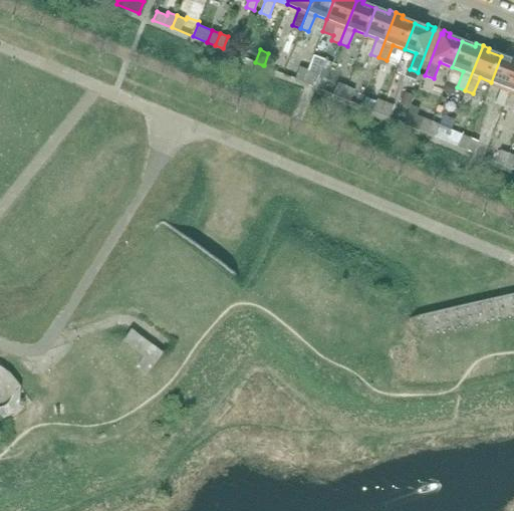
[(307,68),(303,81),(322,88),(333,59),(314,52),(311,60),(307,68)]
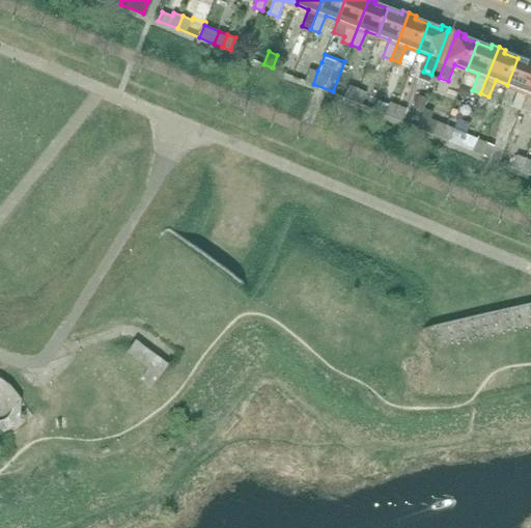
[(281,71),(286,58),(277,55),(273,67),(281,71)]
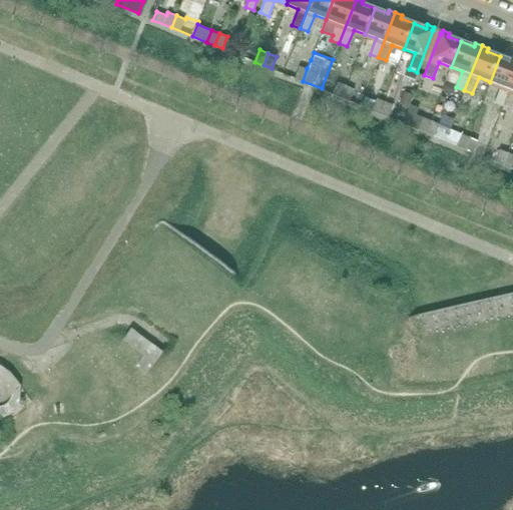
[(512,59),(512,61),(500,56),(490,82),(501,86),(495,102),(503,105),(512,78),(512,59)]
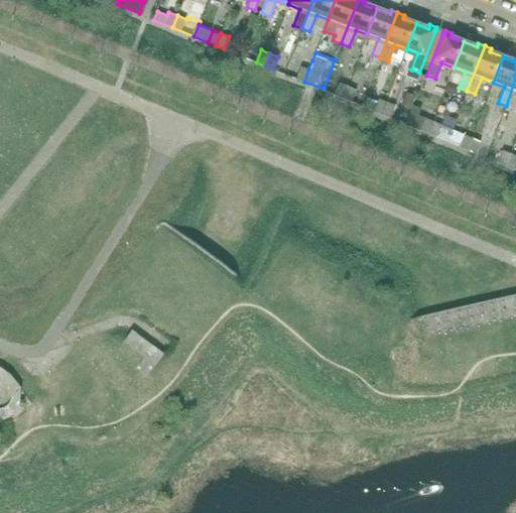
[(308,69),(312,60),(303,57),(295,79),(303,82),(304,82),(308,69)]
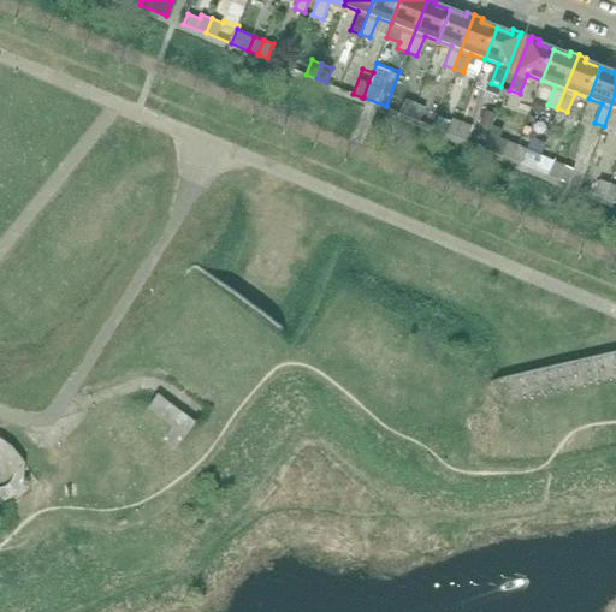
[(615,94),(604,126),(614,130),(615,124),(615,94)]
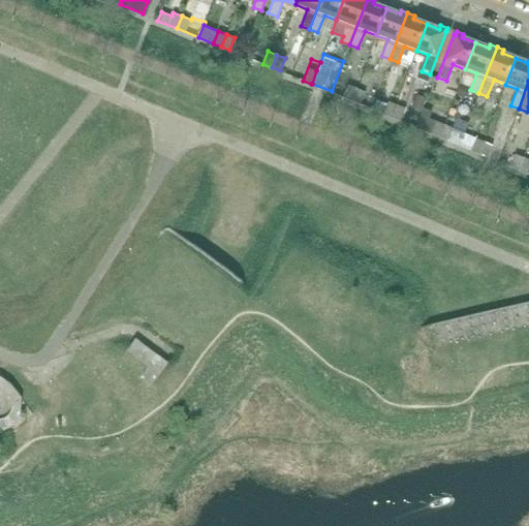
[(351,100),(356,88),(347,85),(343,97),(351,100)]
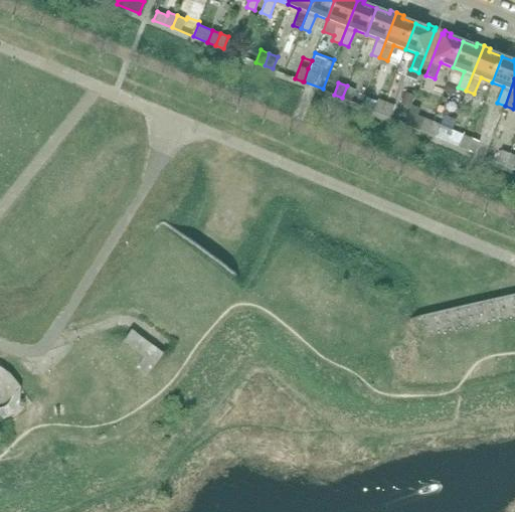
[(347,86),(342,98),(350,101),(355,89),(347,86)]
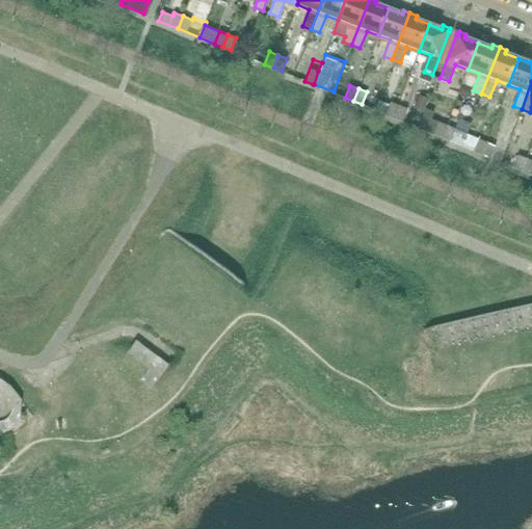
[(423,110),(428,99),(419,95),(415,107),(423,110)]
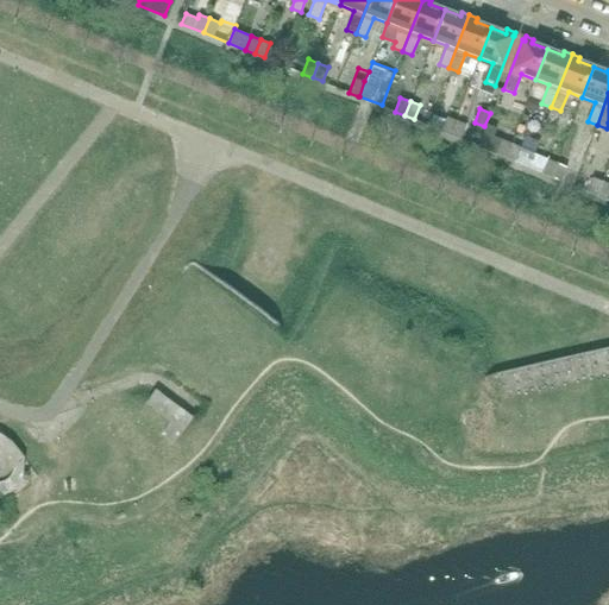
[(450,134),(456,120),(446,117),(440,131),(450,134)]
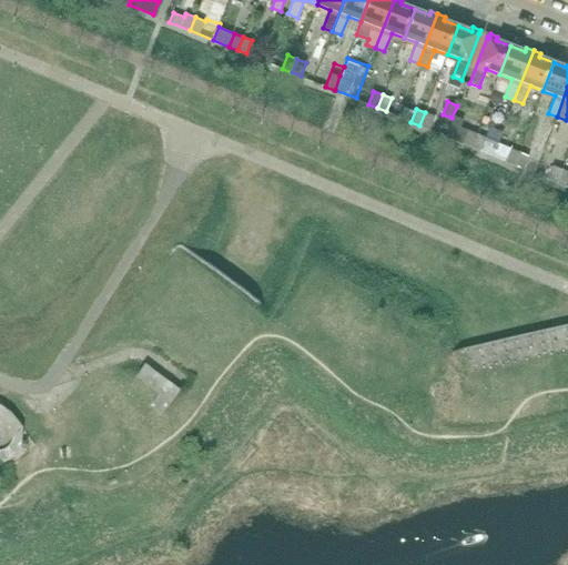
[(425,112),(419,125),(428,129),(434,117),(425,112)]
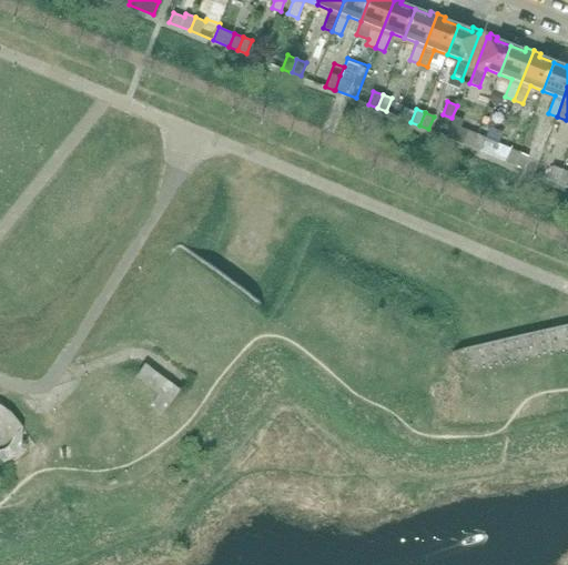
[(476,134),(476,133),(468,130),(463,143),(472,147),(476,134)]
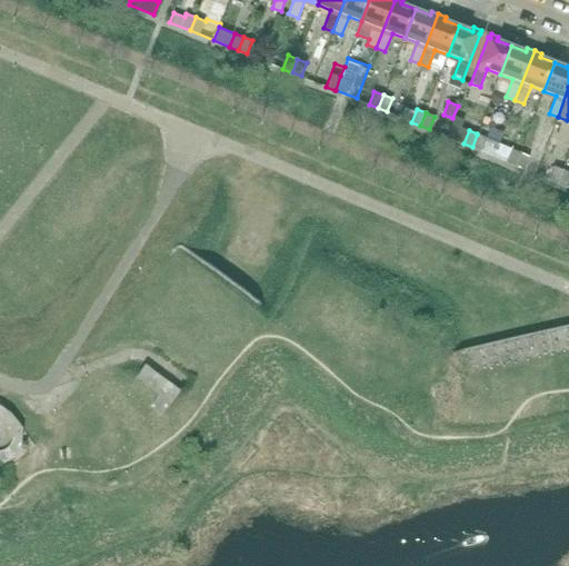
[(493,156),(500,140),(488,136),(488,138),(477,135),(472,147),(493,156)]
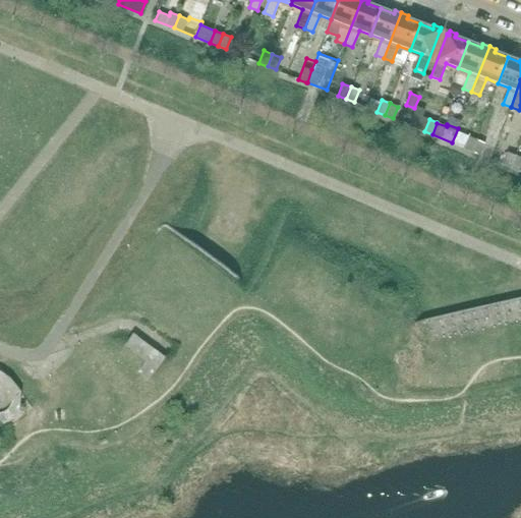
[(458,128),(452,142),(463,148),(468,135),(469,133),(458,128)]
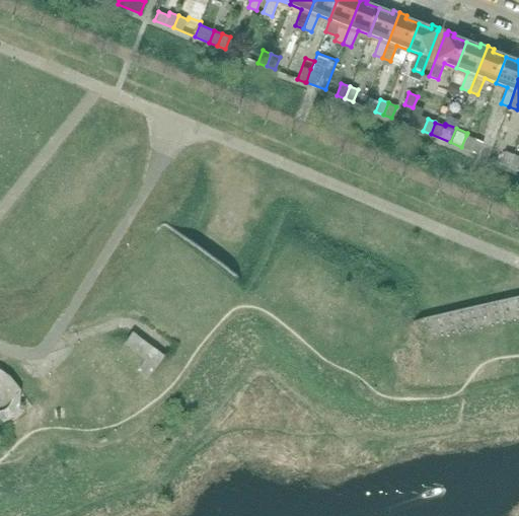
[(469,150),(474,138),(466,135),(461,147),(469,150)]
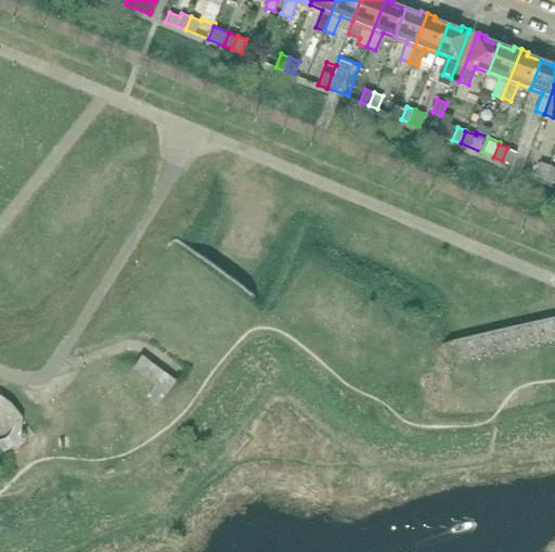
[(507,148),(502,161),(511,165),(516,152),(507,148)]
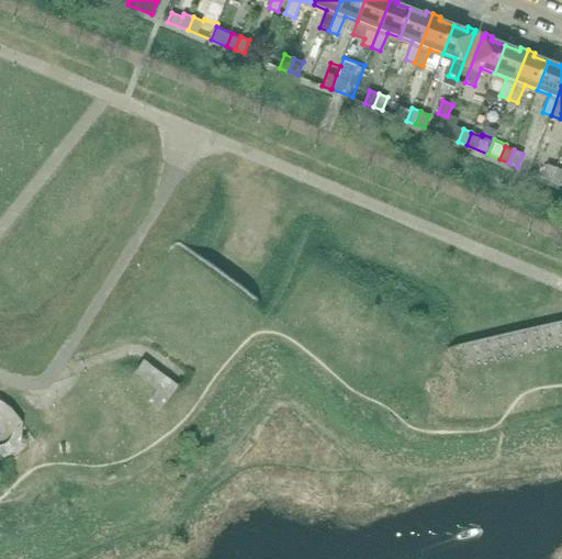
[(555,167),(557,167),(547,163),(541,177),(551,180),(555,167)]
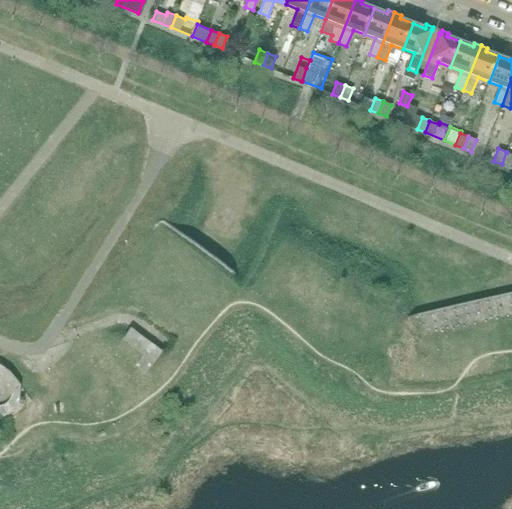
[(502,164),(509,167),(511,160),(511,154),(506,152),(502,164)]
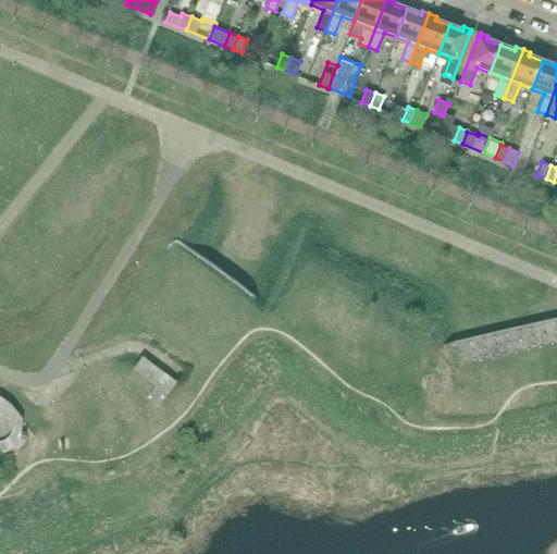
[(556,311),(449,331),(455,358),(467,356),(471,381),(524,371),(521,354),(549,348),(548,341),(556,339),(556,311)]
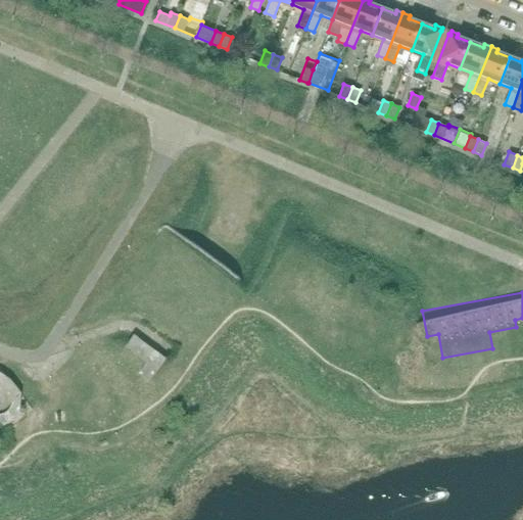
[(30,376),(0,373),(0,411),(28,413),(30,376)]
